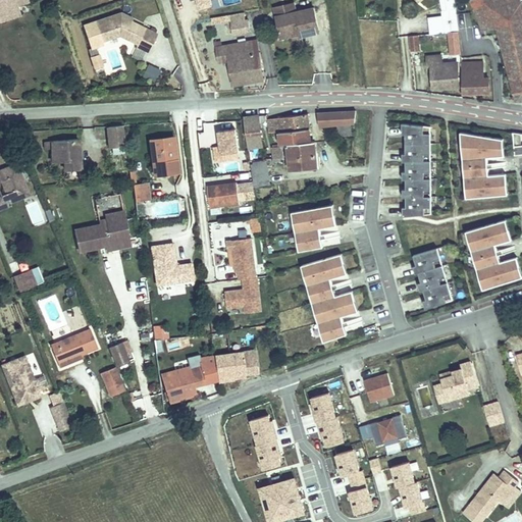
[(0,0),(0,15),(7,13),(12,9),(18,7),(18,5),(29,1),(29,0),(0,0)]
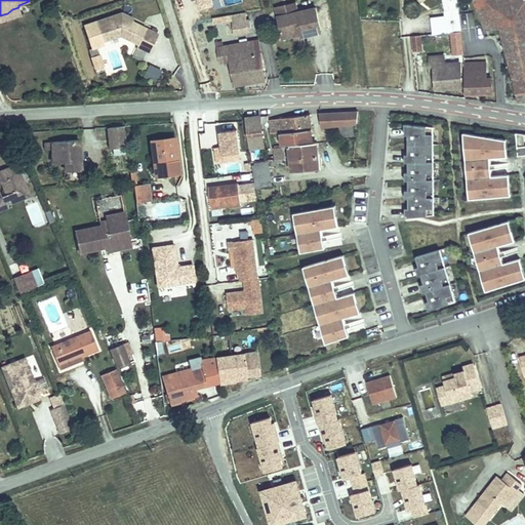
[(462,32),(457,0),(443,0),(447,16),(432,18),(434,35),(462,32)]
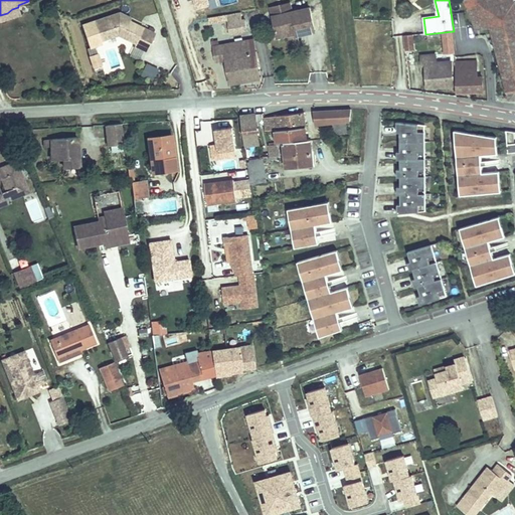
[(465,0),(477,29),(491,26),(509,100),(514,99),(514,4),(514,0),(465,0)]
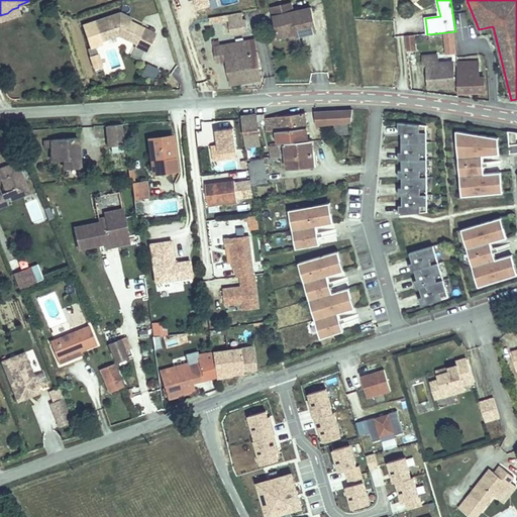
[(208,8),(211,24),(228,20),(230,34),(248,31),(246,20),(243,20),(242,12),(238,13),(236,3),(208,8)]
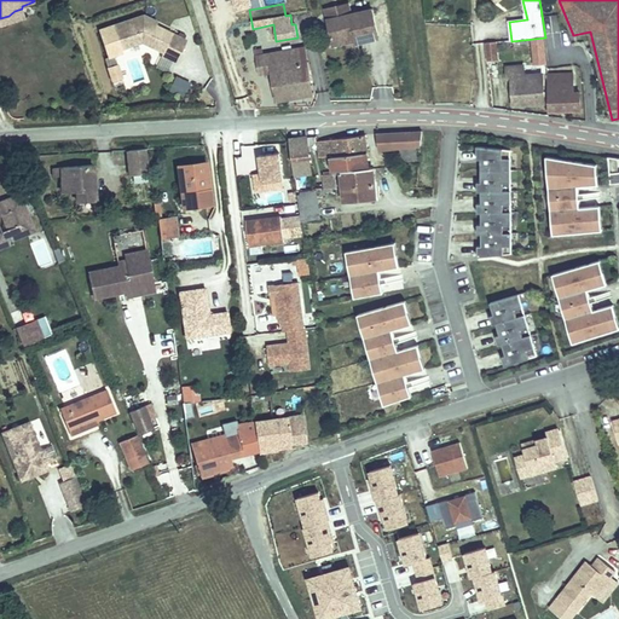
[(328,19),(351,15),(348,4),(327,10),(328,19)]
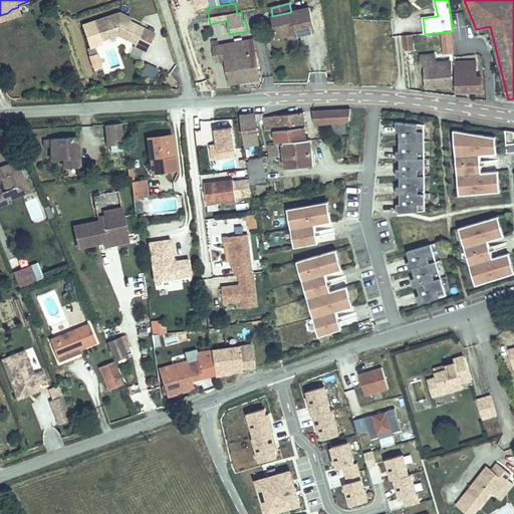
[(0,15),(0,25),(22,18),(18,7),(12,9),(7,13),(0,15)]
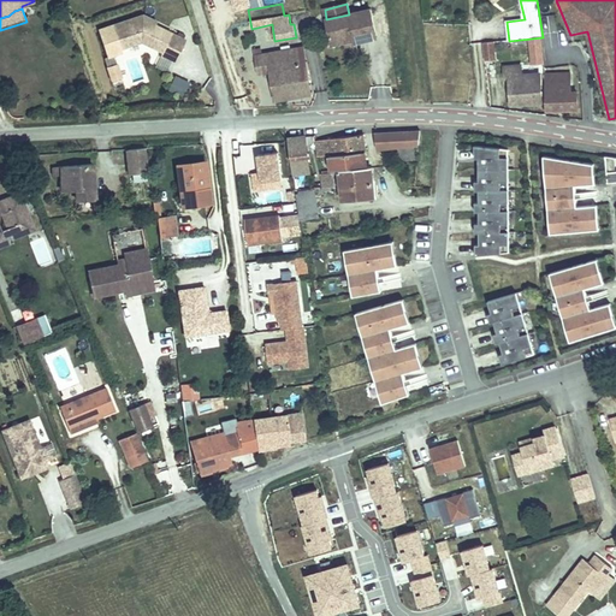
[(355,43),(377,39),(371,10),(349,15),(326,19),(332,46),(355,40),(355,43)]
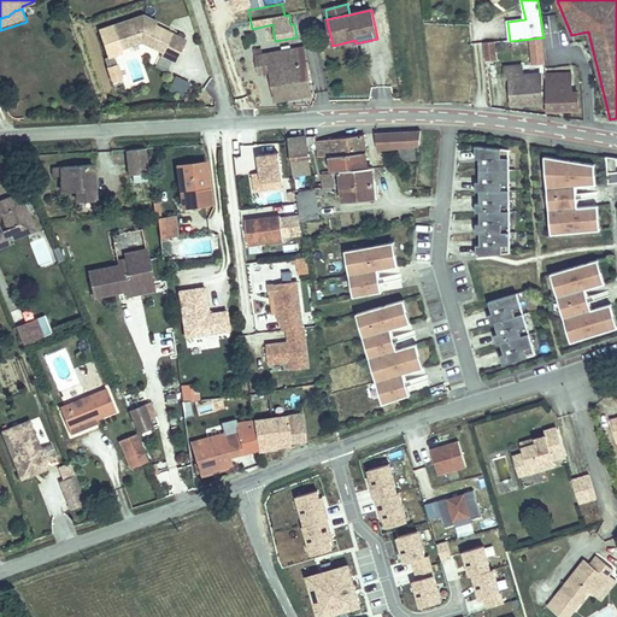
[(107,58),(122,51),(141,43),(154,50),(157,45),(164,48),(163,52),(160,56),(176,63),(187,41),(154,27),(157,22),(144,15),(99,30),(107,58)]
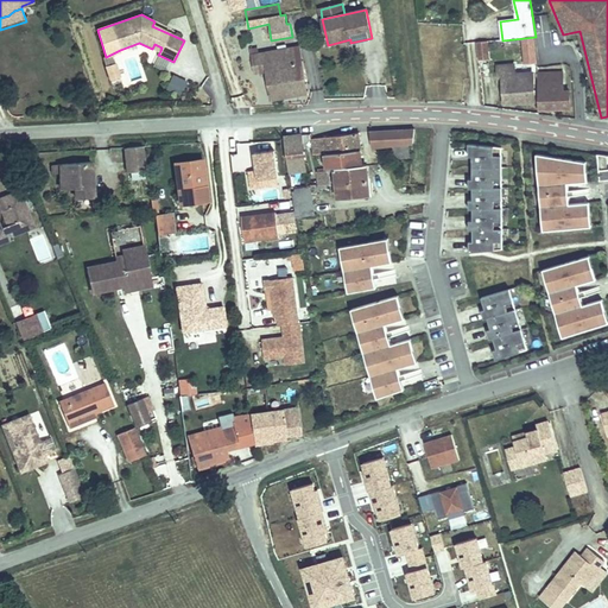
[(476,61),(491,61),(489,42),(476,42),(476,61)]
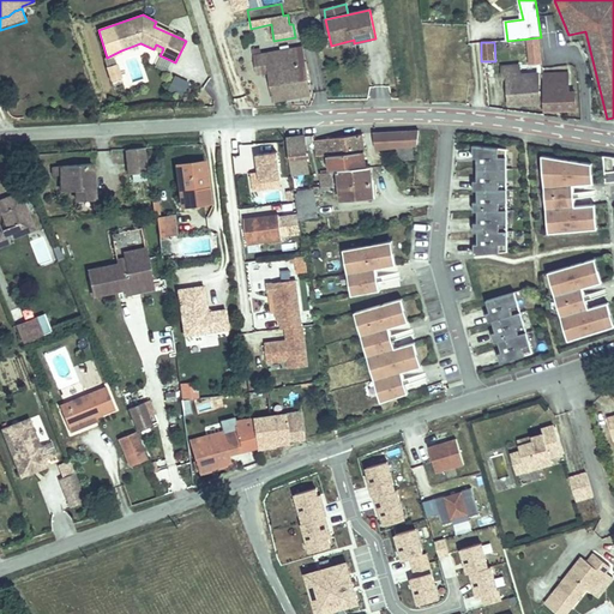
[(140,43),(121,50),(125,58),(140,52),(151,56),(154,49),(140,43)]
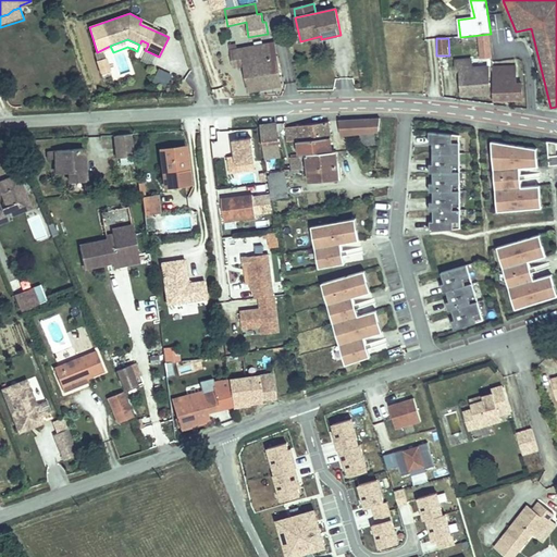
[(248,91),(283,85),(275,42),(237,48),(236,44),(230,45),(233,66),(244,65),(248,91)]
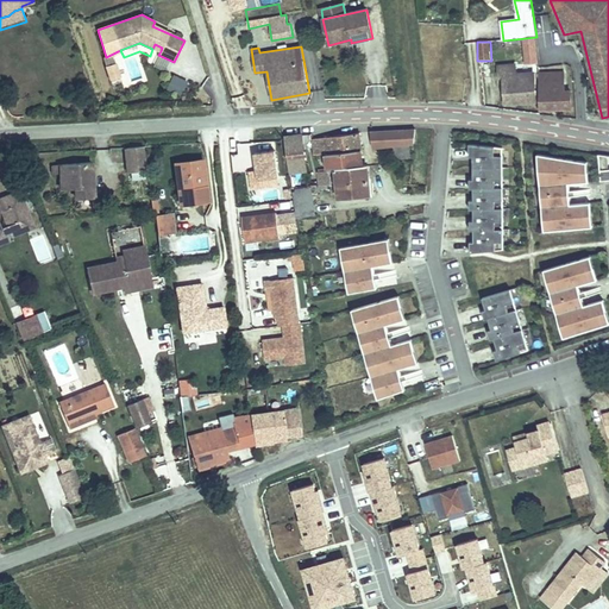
[(118,71),(115,63),(106,66),(110,74),(118,71)]
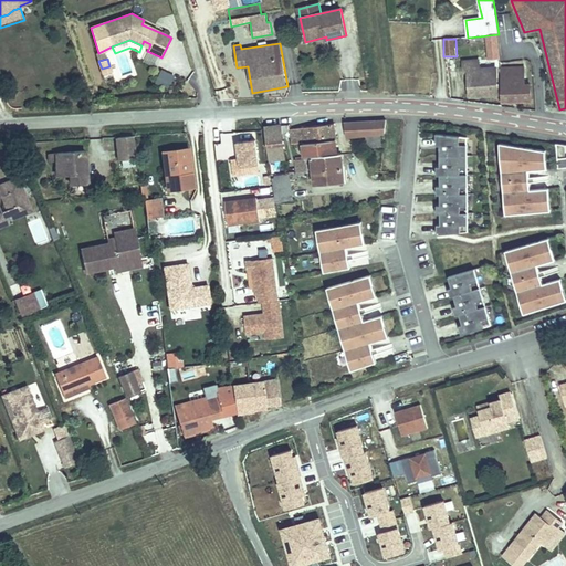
[(495,69),(479,70),(479,61),(463,62),(464,71),(468,71),(470,96),(498,94),(495,69)]
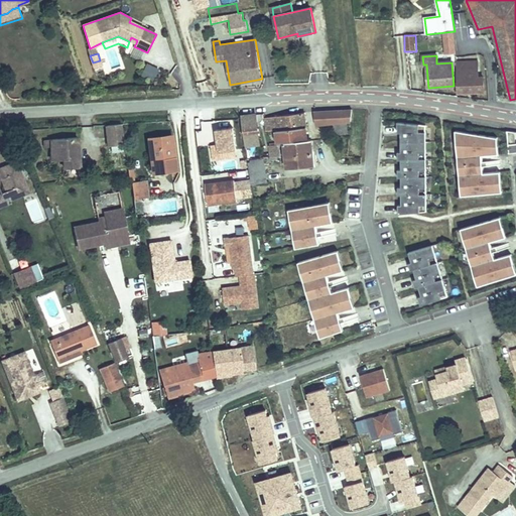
[(478,61),(457,61),(458,93),(484,92),(484,78),(478,78),(478,61)]
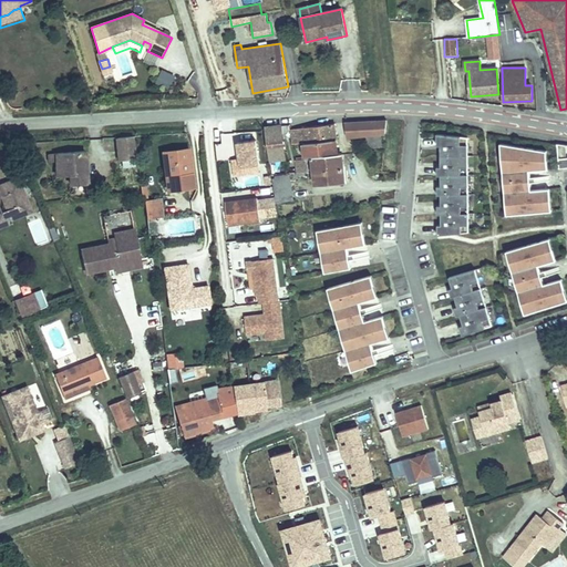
[(168,89),(174,76),(161,71),(155,82),(168,89)]
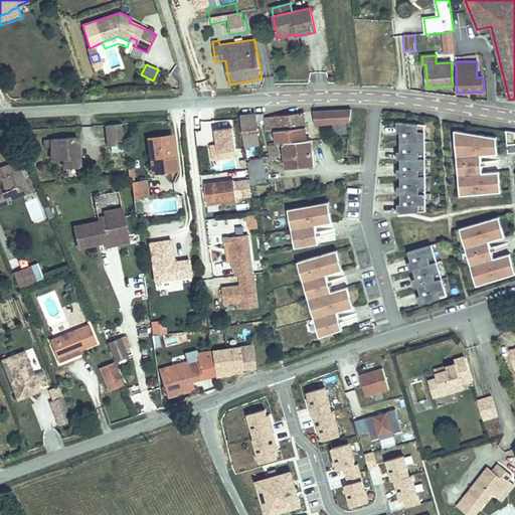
[(314,112),(315,125),(349,122),(351,110),(314,112)]
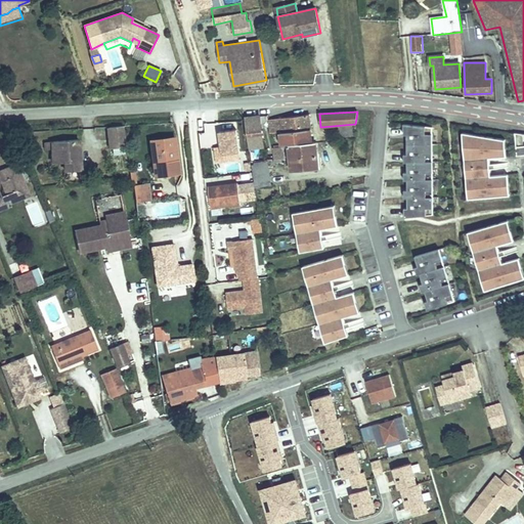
[(245,115),(249,146),(263,144),(259,115),(245,115)]
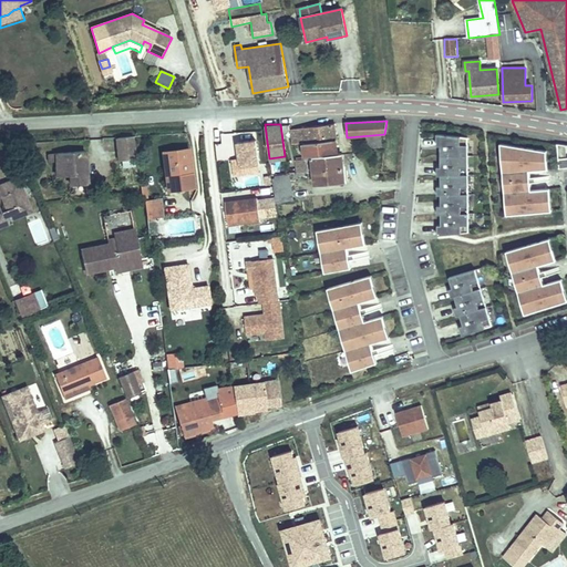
[(334,124),(291,124),(292,144),(303,143),(337,140),(334,124)]
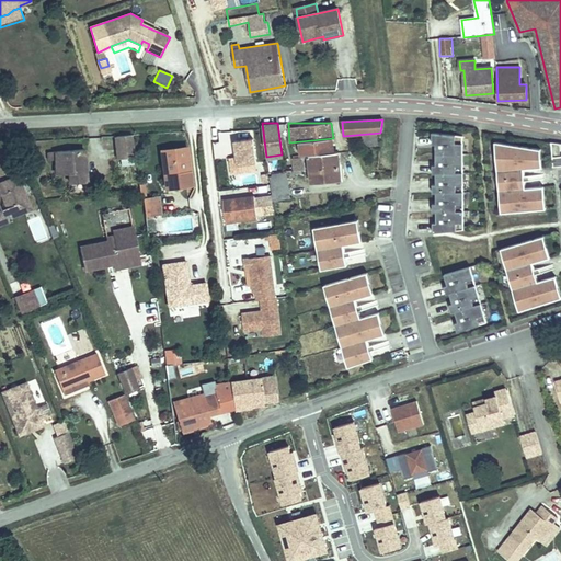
[(464,136),(432,133),(433,145),(436,145),(436,165),(433,165),(433,174),(436,174),(436,184),(433,184),(433,193),(436,193),(436,204),(433,204),(433,213),(437,213),(437,222),(433,222),(433,232),(464,230),(464,136)]
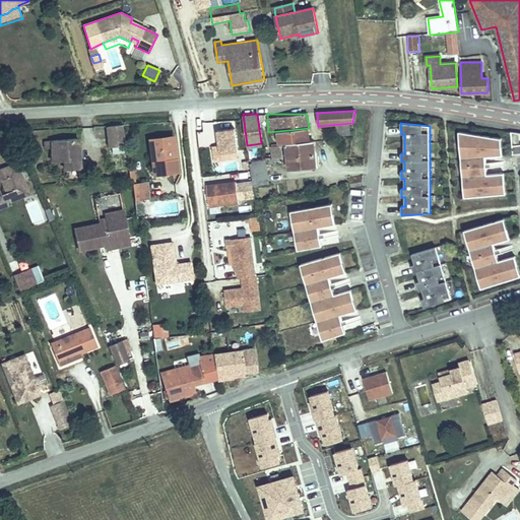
[(223,126),(225,142),(246,139),(244,124),(223,126)]
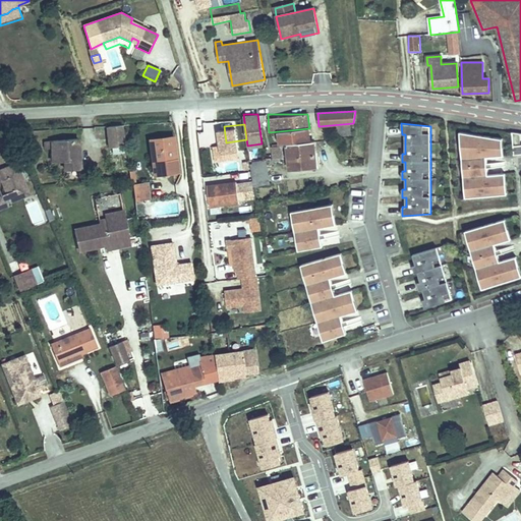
[(350,124),(337,126),(338,136),(351,134),(350,124)]
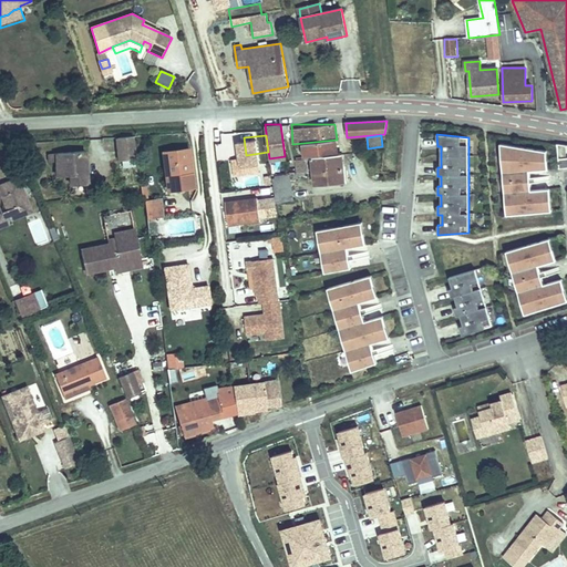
[(134,136),(116,138),(120,161),(136,160),(134,136)]
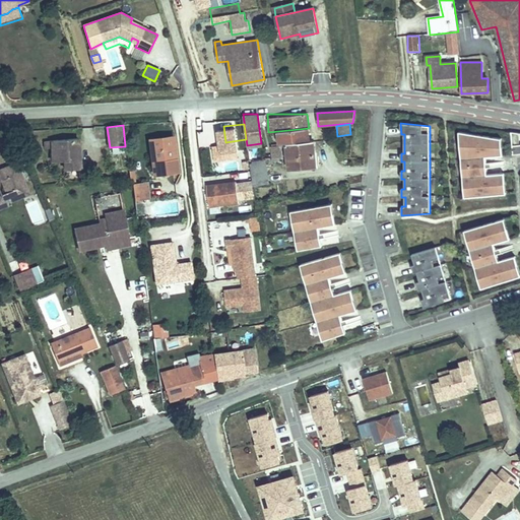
[(278,131),(279,144),(310,141),(309,128),(278,131)]
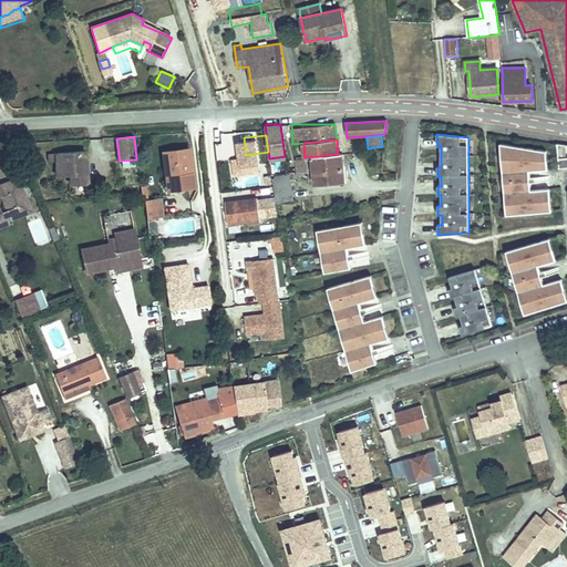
[(540,151),(506,145),(508,173),(503,173),(505,194),(511,193),(512,215),(546,212),(544,189),(531,191),(532,195),(527,195),(527,186),(531,185),(531,183),(549,182),(549,176),(529,178),(529,171),(543,171),(540,151)]
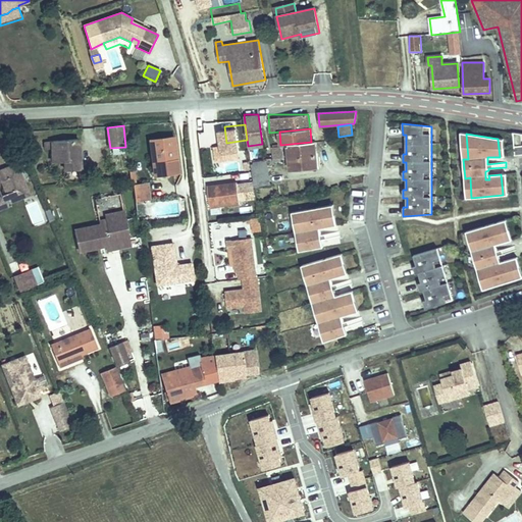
[(174,137),(151,140),(155,174),(167,173),(165,161),(176,159),(174,137)]
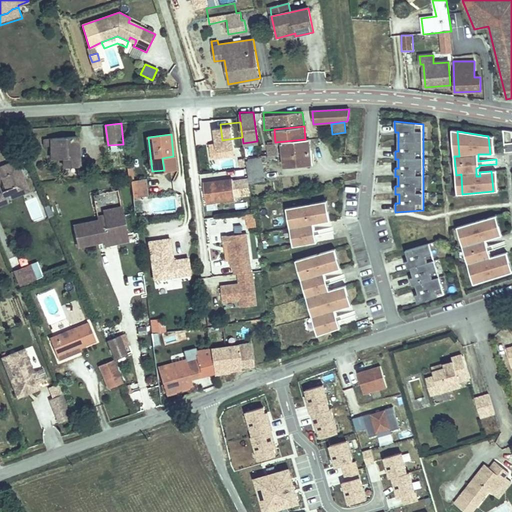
[(77,137),(44,139),(44,146),(51,146),(52,158),(64,157),(64,166),(80,165),(77,137)]
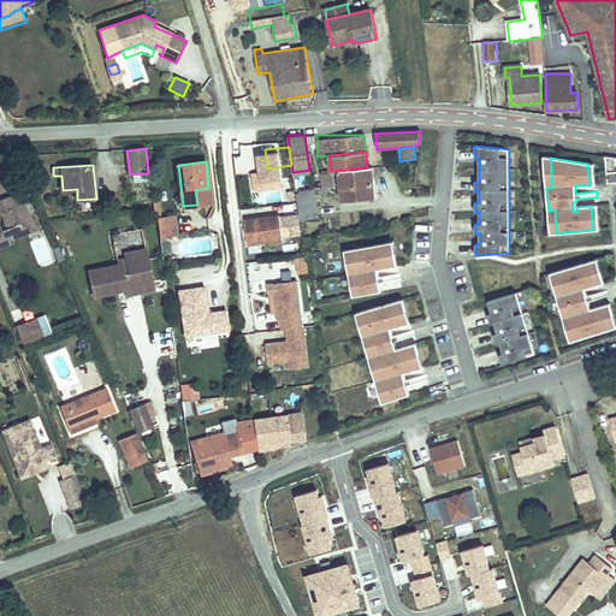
[(339,173),(343,200),(374,196),(372,167),(367,167),(331,171),(332,173),(332,175),(339,173)]
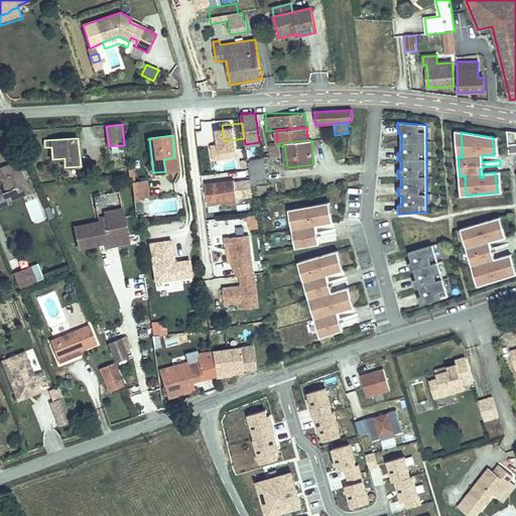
[(270,146),(272,157),(279,156),(278,146),(278,145),(270,146)]
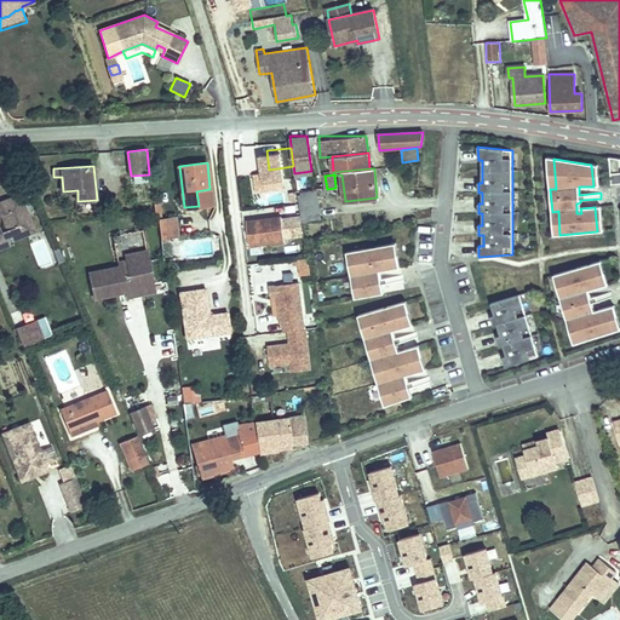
[(196,191),(199,206),(212,204),(210,189),(196,191)]
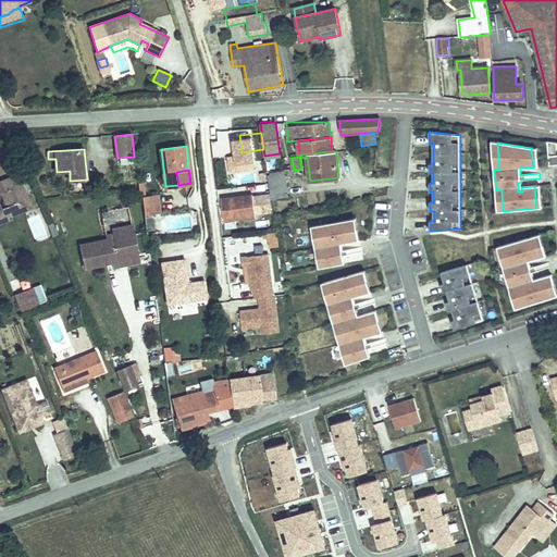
[(268,175),(271,199),(288,197),(284,171),(271,172),(271,175),(268,175)]
